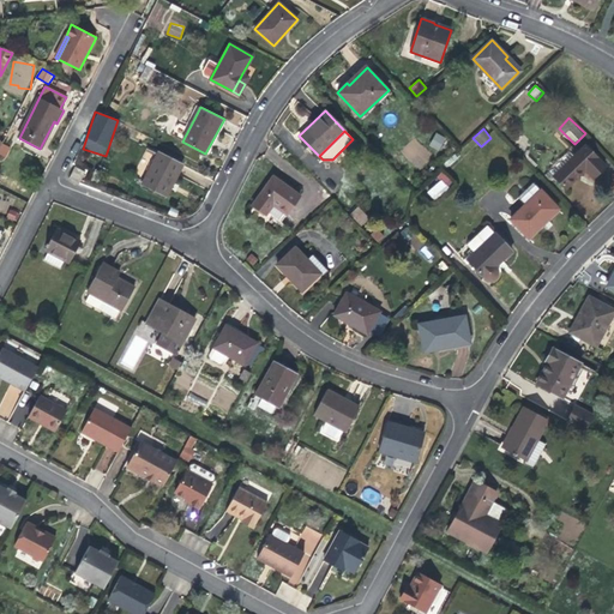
[(437,133),(429,145),(439,150),(445,138),(437,133)]
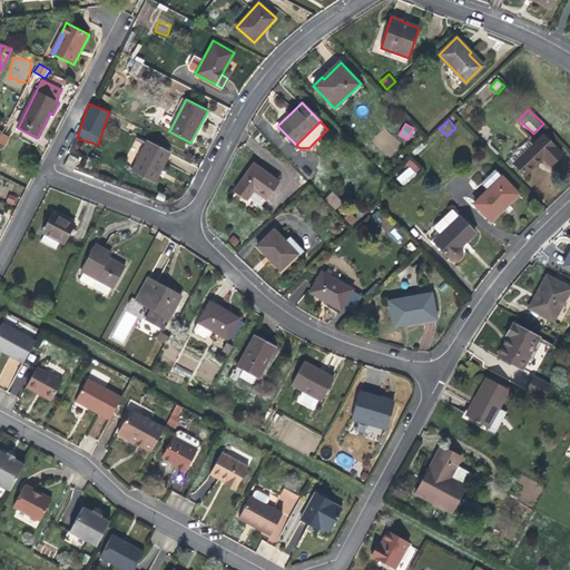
[(543,135),(513,164),(526,176),(543,158),(550,166),(562,154),(543,135)]
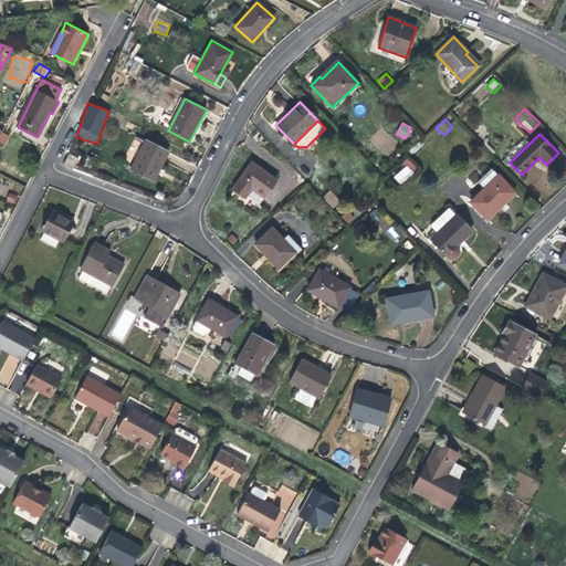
[(138,153),(143,139),(136,137),(130,150),(138,153)]
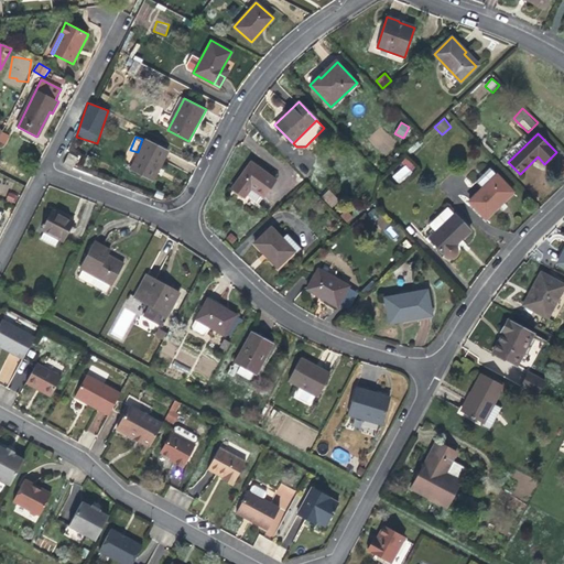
[(145,140),(131,169),(152,180),(167,151),(145,140)]
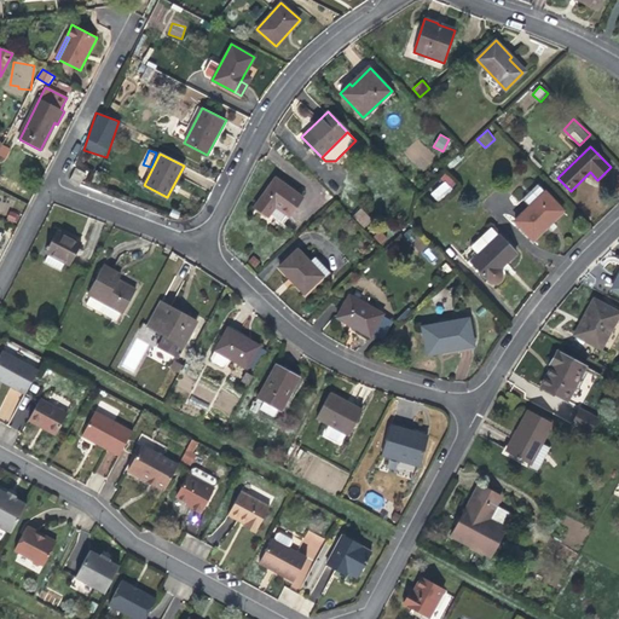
[(74,168),(71,181),(84,184),(86,171),(74,168)]
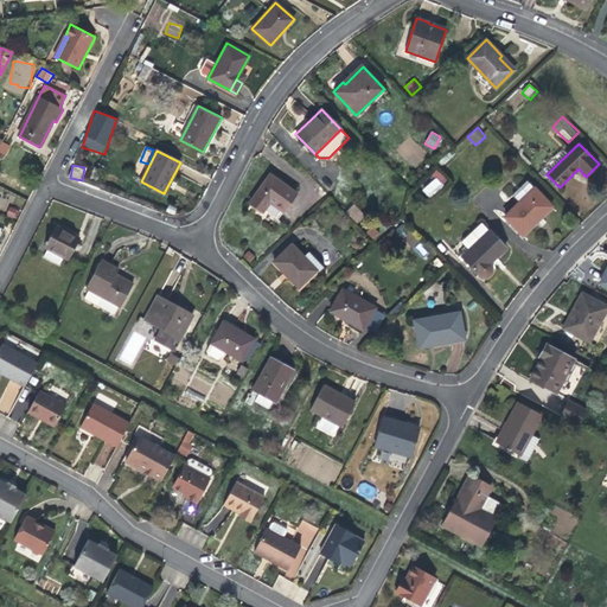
[(429,198),(448,181),(439,171),(420,187),(429,198)]
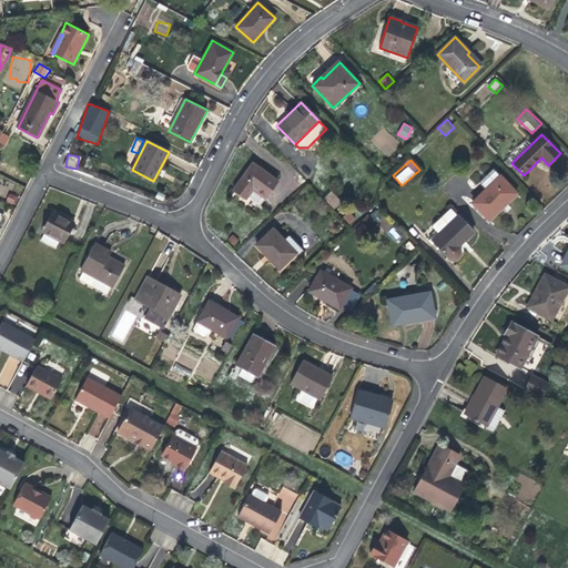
[(233,190),(246,199),(252,189),(265,199),(277,181),(253,163),(233,190)]
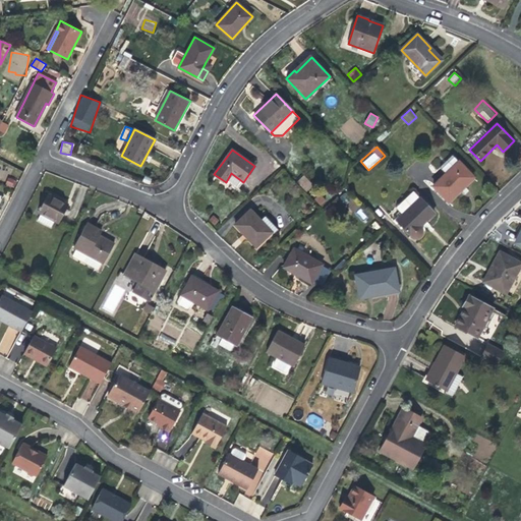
[(446,173),(458,162),(453,156),(441,167),(446,173)]
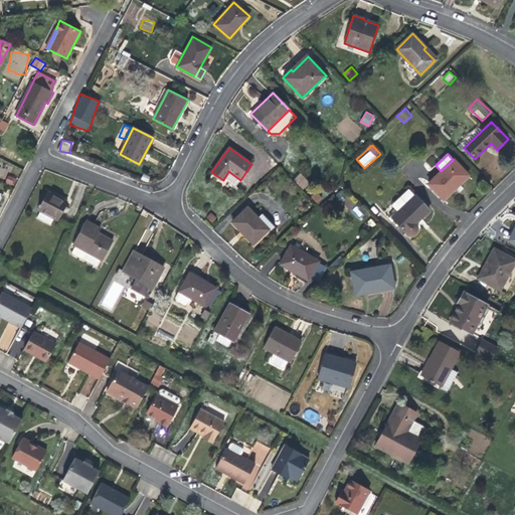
[(454,159),(453,160),(441,171),(427,183),(444,200),(469,175),(454,159)]
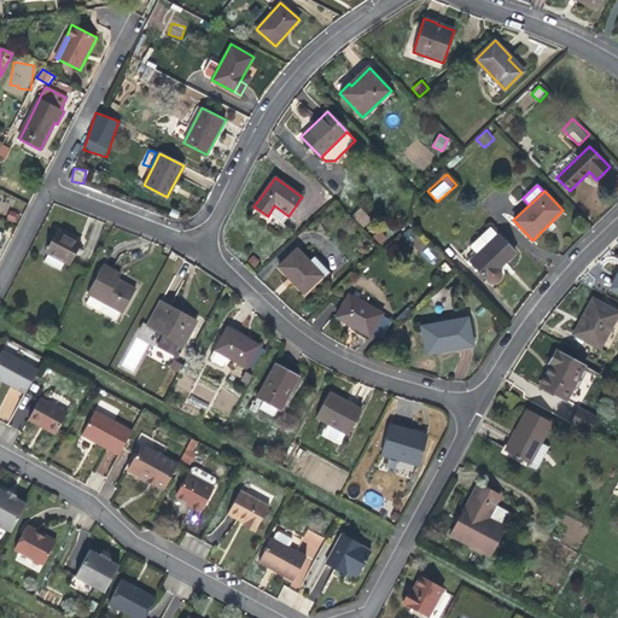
[(362,208),(353,215),(361,228),(371,222),(362,208)]
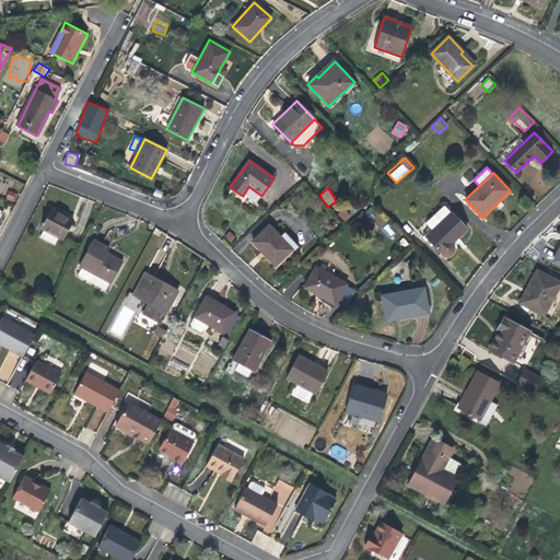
[(14,202),(19,195),(9,190),(6,198),(14,202)]
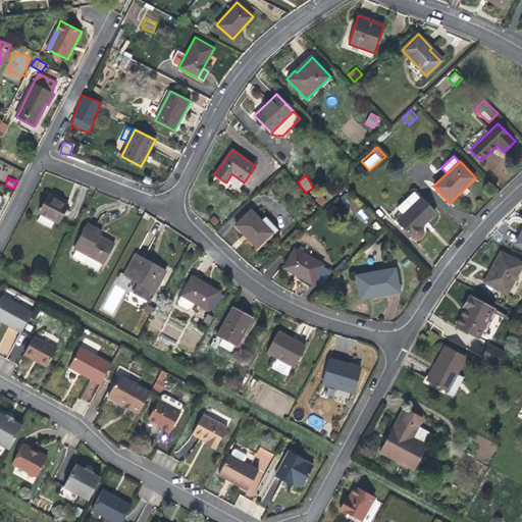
[(320,194),(315,199),(321,206),(326,201),(320,194)]
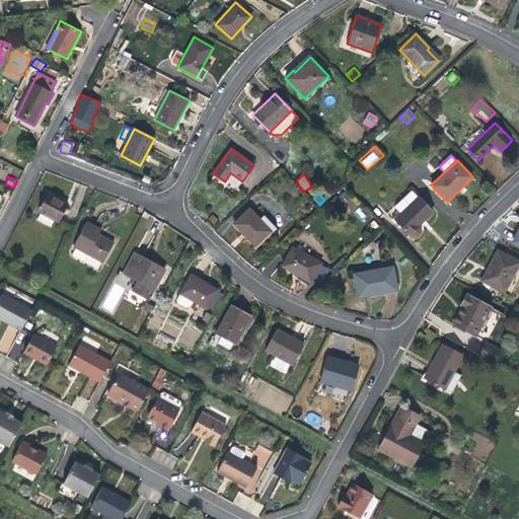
[(41,213),(55,219),(59,221),(64,213),(66,209),(68,205),(48,194),(39,211),(41,213)]
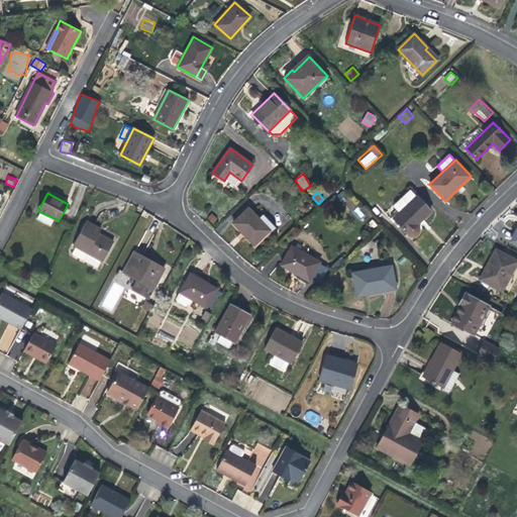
[(417,196),(393,218),(408,234),(410,235),(414,235),(416,235),(419,232),(419,227),(417,224),(431,211),(417,196)]
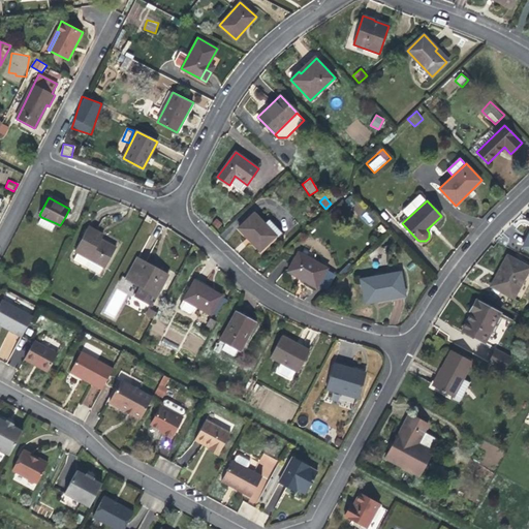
[(366,212),(361,216),(368,224),(374,220),(366,212)]
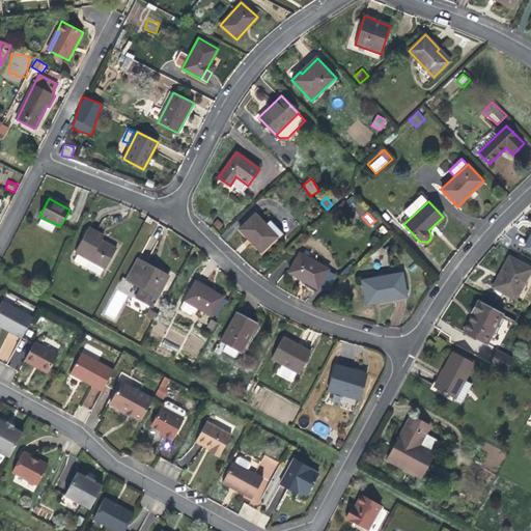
[(261,251),(277,236),(266,225),(255,214),(240,229),(248,239),(249,238),(261,251)]
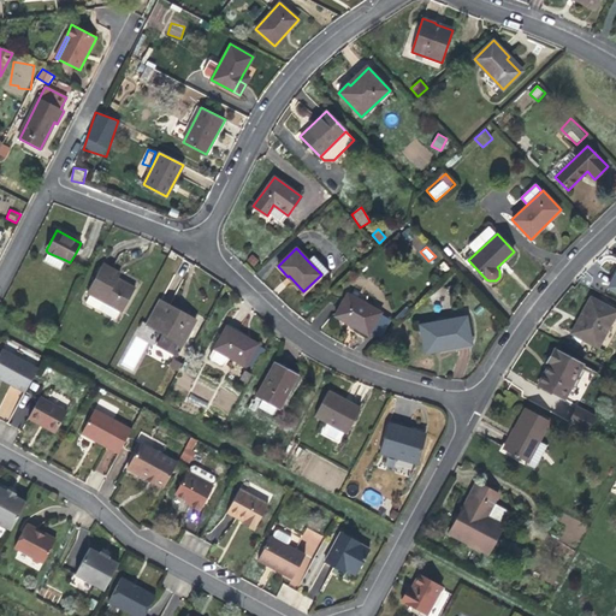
[(60,270),(65,260),(48,253),(45,261),(60,270)]
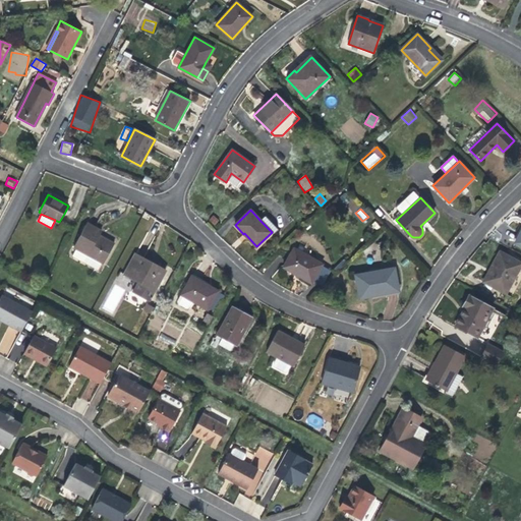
[(261,221),(272,232),(273,233),(278,229),(265,216),(261,221)]
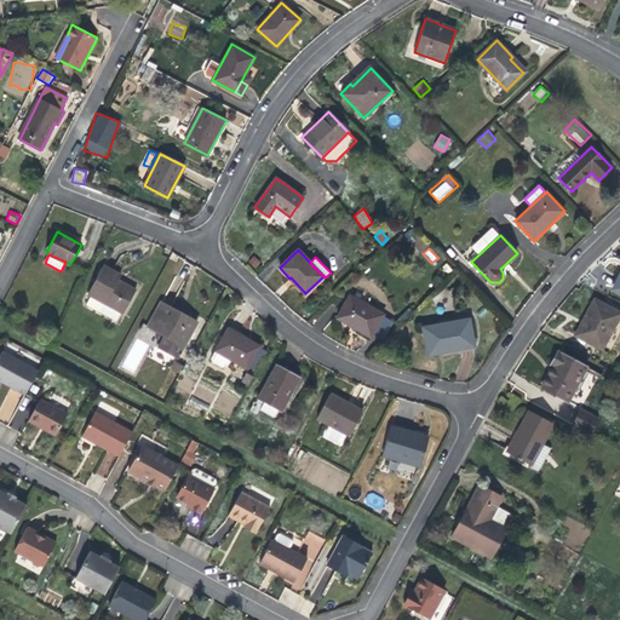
[(136,291),(118,281),(110,276),(113,271),(103,265),(89,294),(124,313),(136,291)]
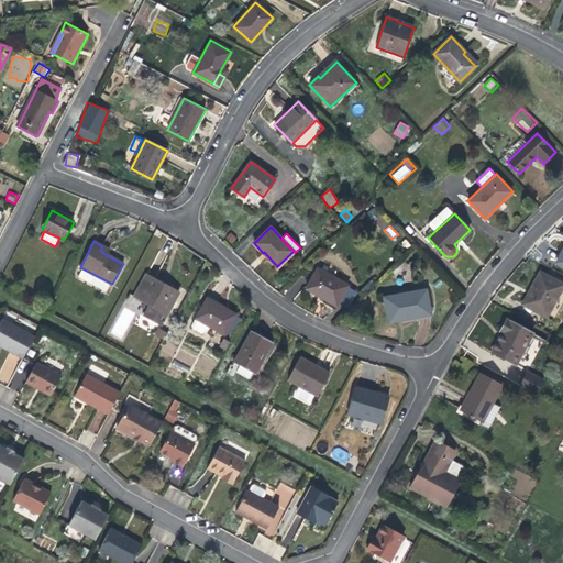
[(100,251),(107,255),(109,250),(102,246),(100,251)]
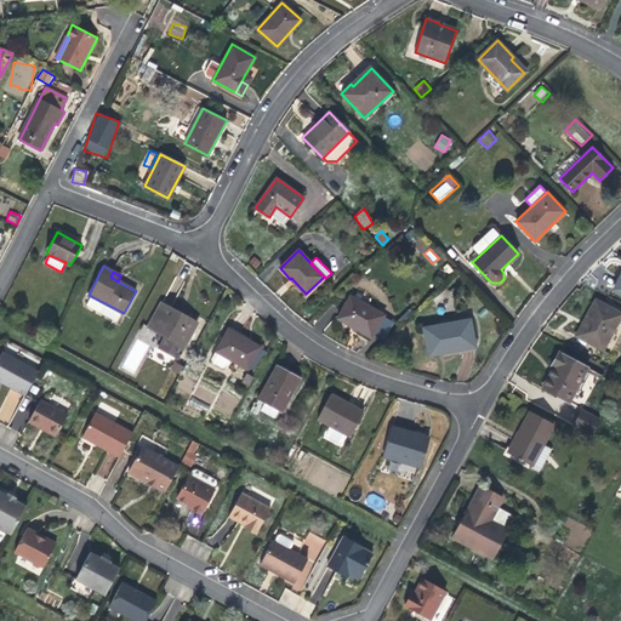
[(351,296),(337,318),(372,337),(385,315),(351,296)]
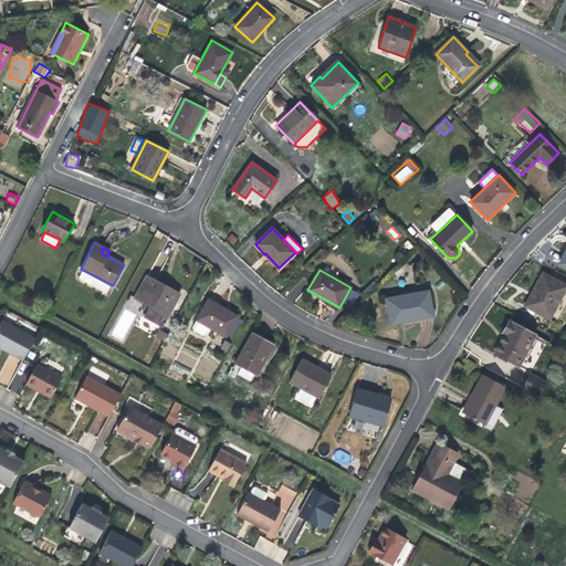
[(534,293),(527,307),(549,320),(565,287),(565,285),(543,272),(532,292),(534,293)]
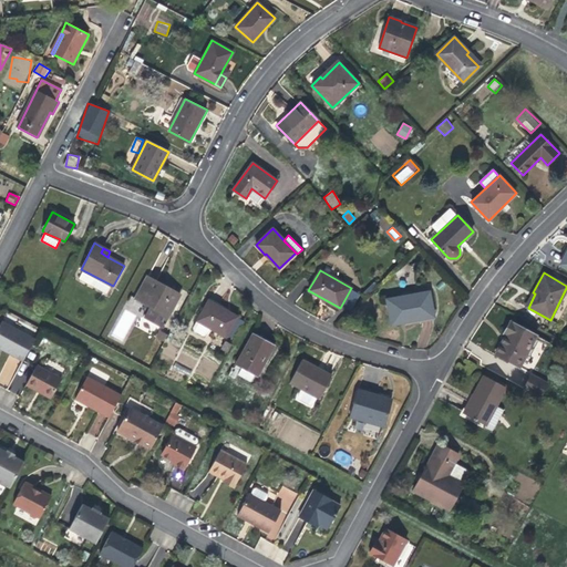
[(151,307),(145,318),(163,327),(181,295),(145,276),(134,298),(151,307)]
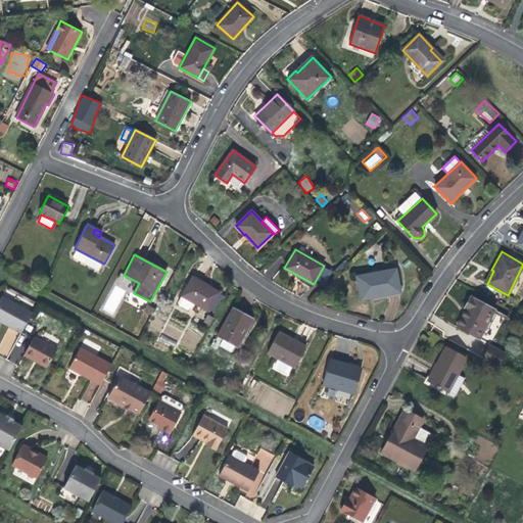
[(400,292),(395,269),(357,276),(361,299),(400,292)]
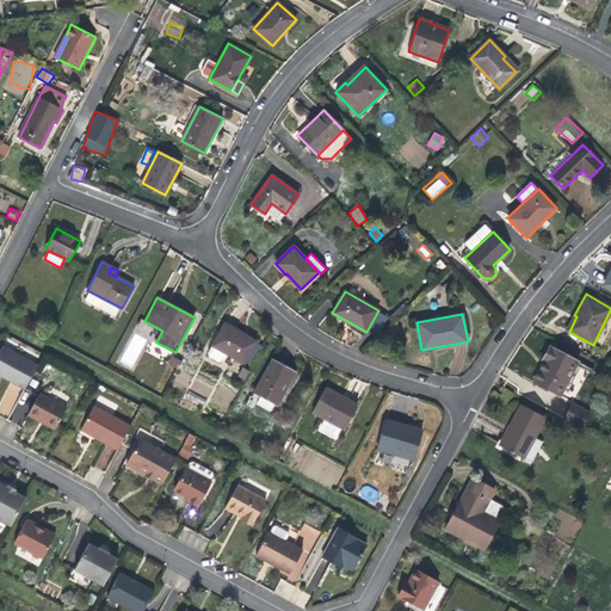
[(213,345),(227,353),(244,363),(257,341),(224,323),(213,345)]
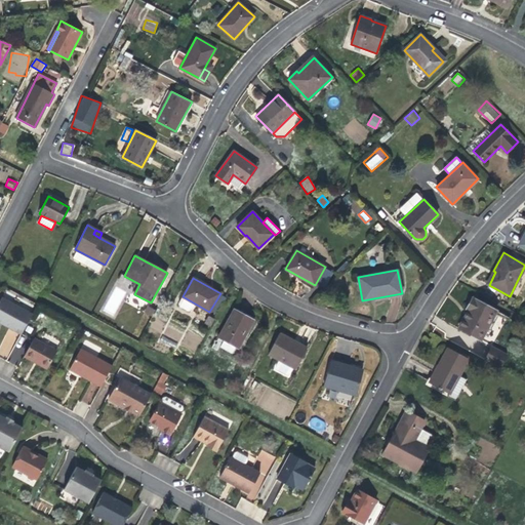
[(103,312),(114,317),(125,291),(114,286),(103,312)]
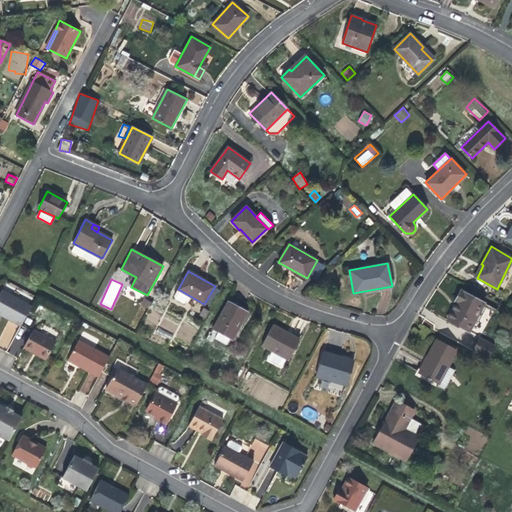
[(186,302),(190,296),(178,289),(174,295),(175,298),(184,303),(186,302)]
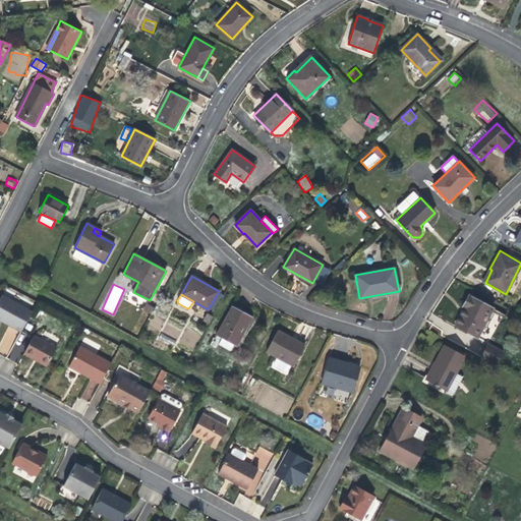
[(0,320),(1,321),(21,332),(32,311),(1,295),(0,298),(0,320)]
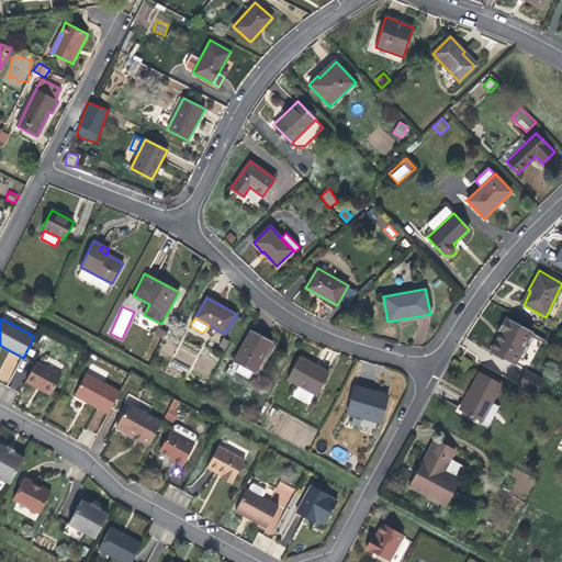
[(502,330),(492,350),(516,362),(531,333),(506,319),(499,330),(502,330)]
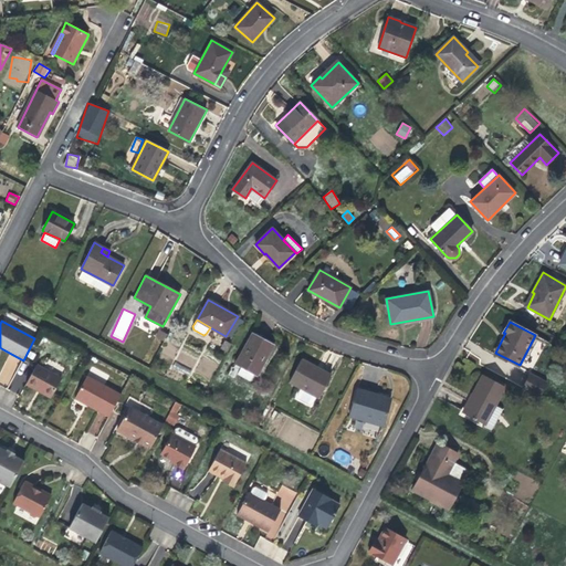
[(163,343),(166,336),(159,332),(156,337),(163,343)]
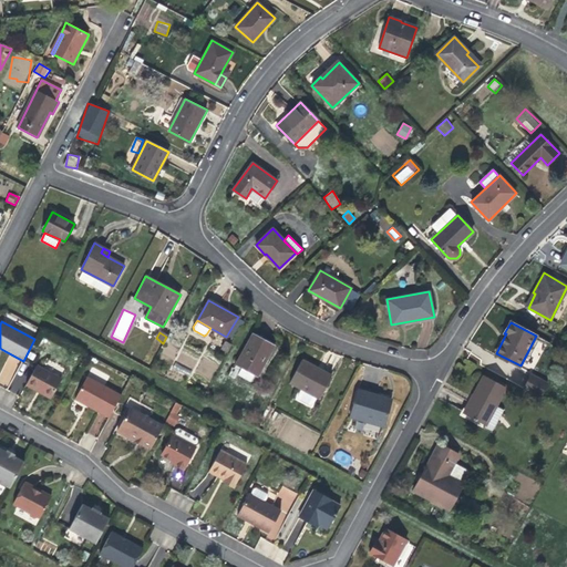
[(240,368),(254,374),(256,377),(265,360),(266,361),(275,344),(254,333),(236,364),(240,368)]
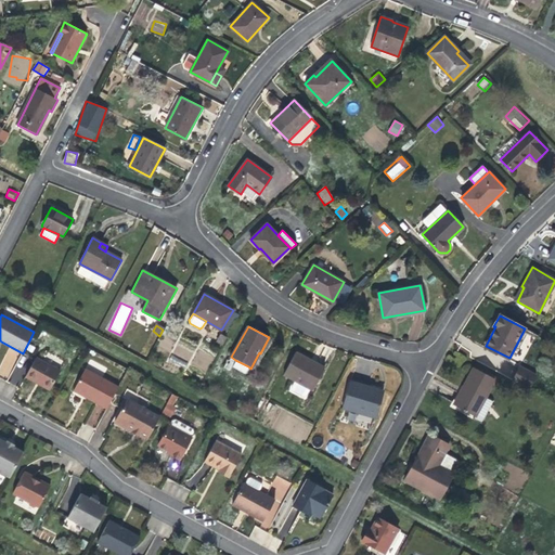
[(0,366),(0,375),(10,378),(18,351),(7,348),(0,366)]
